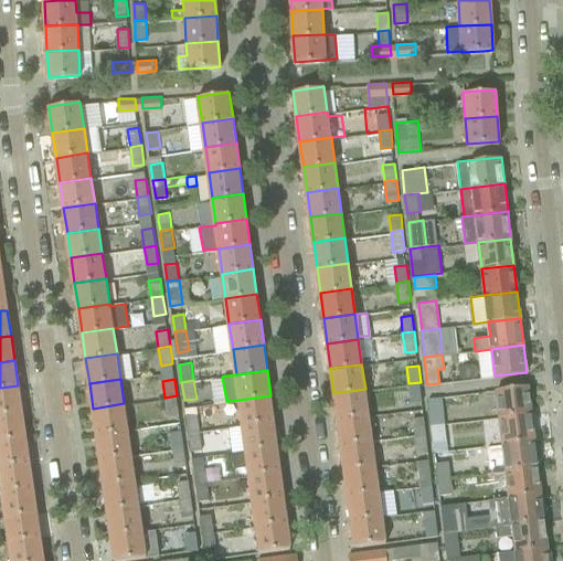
[(421,382),(409,383),(411,403),(423,402),(421,382)]
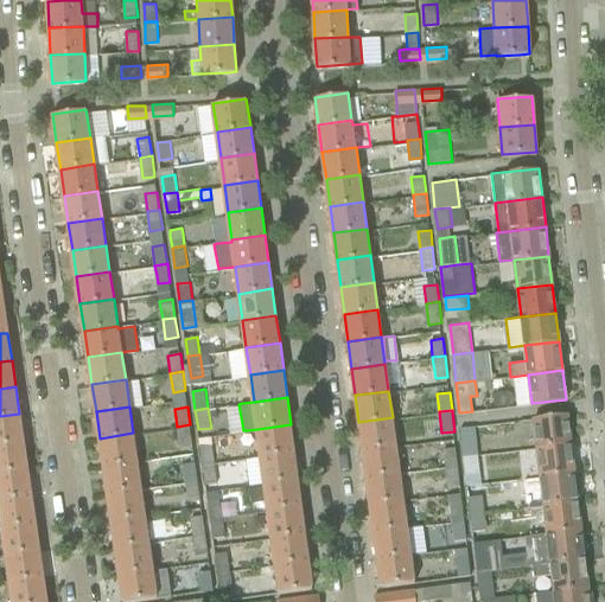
[(533,416),(536,446),(571,442),(567,412),(533,416)]
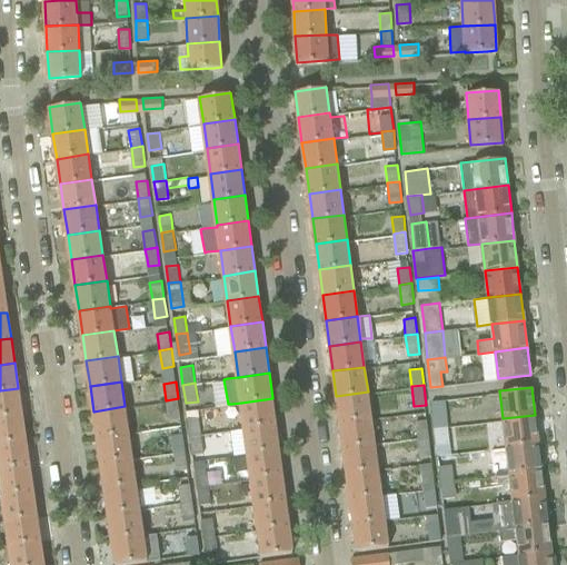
[(0,390),(0,416),(22,414),(18,388),(0,390)]
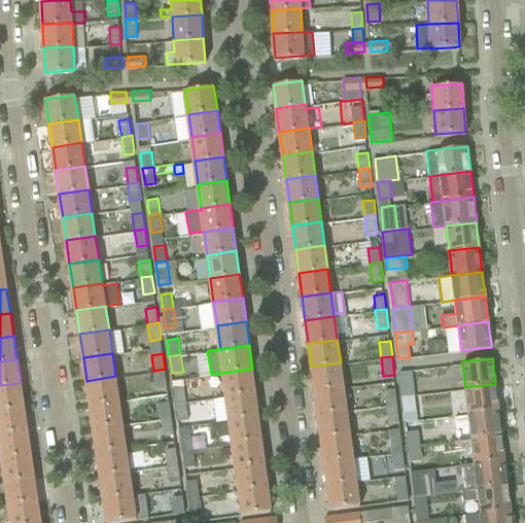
[(311,367),(315,390),(344,386),(341,362),(311,367)]
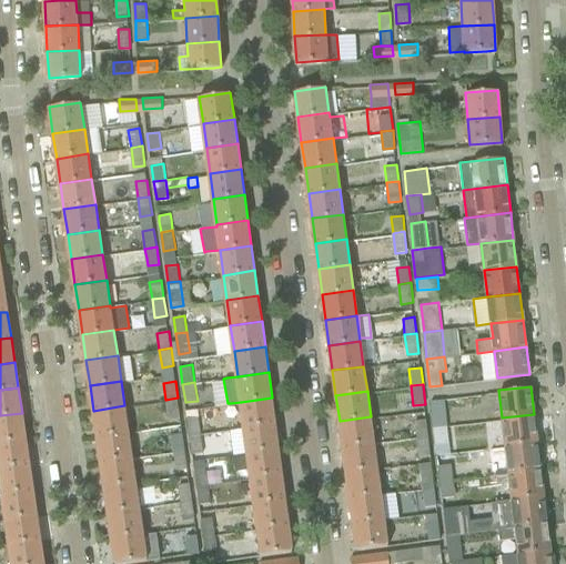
[(178,398),(165,400),(169,420),(181,418),(178,398)]
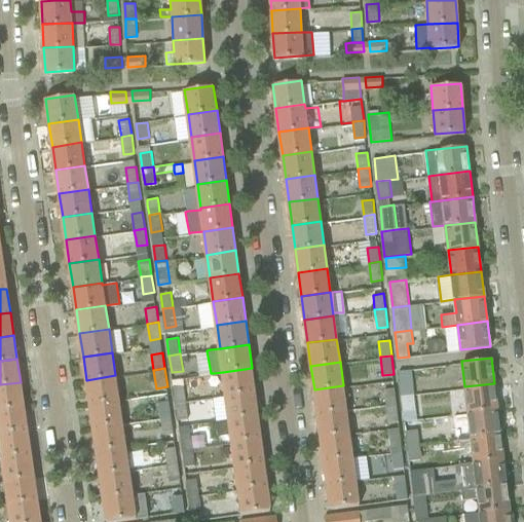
[(223,372),(226,395),(255,390),(252,368),(223,372)]
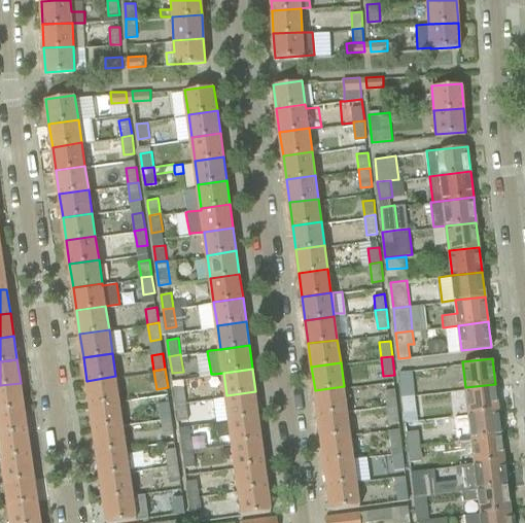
[(86,381),(90,404),(119,399),(115,376),(86,381)]
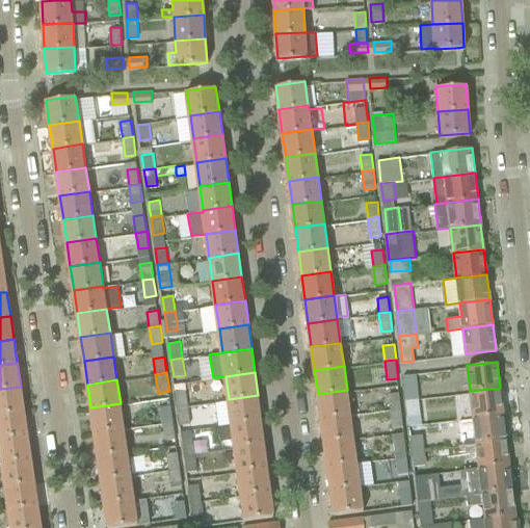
[(418,381),(405,383),(406,399),(419,397),(418,381)]
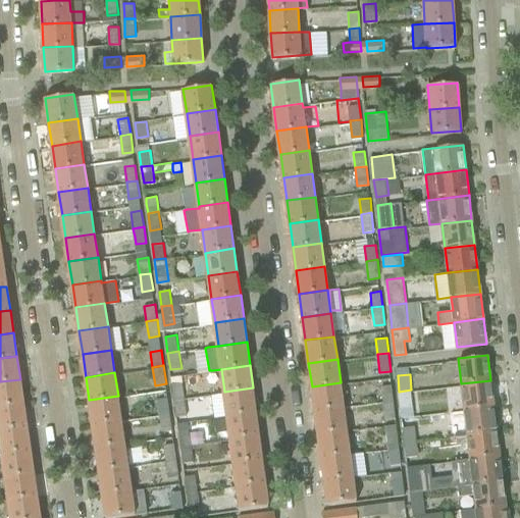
[(0,381),(0,406),(23,403),(20,379),(0,381)]
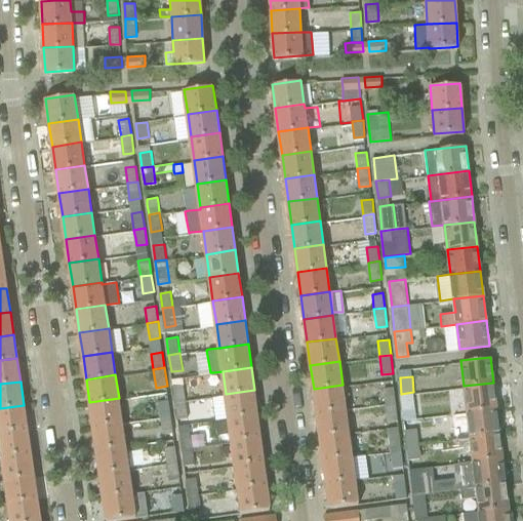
[(464,386),(467,411),(496,407),(493,383),(464,386)]
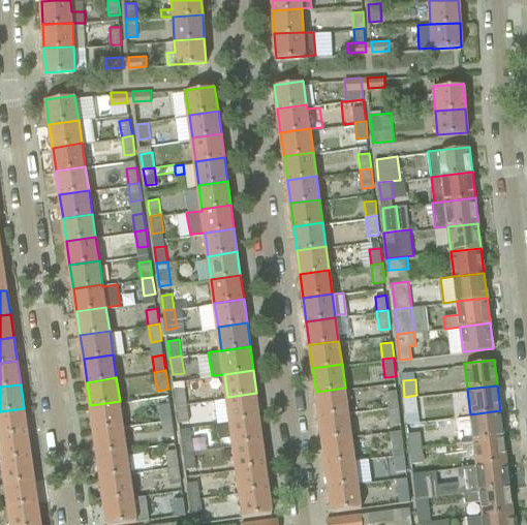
[(175,388),(177,405),(189,403),(186,387),(175,388)]
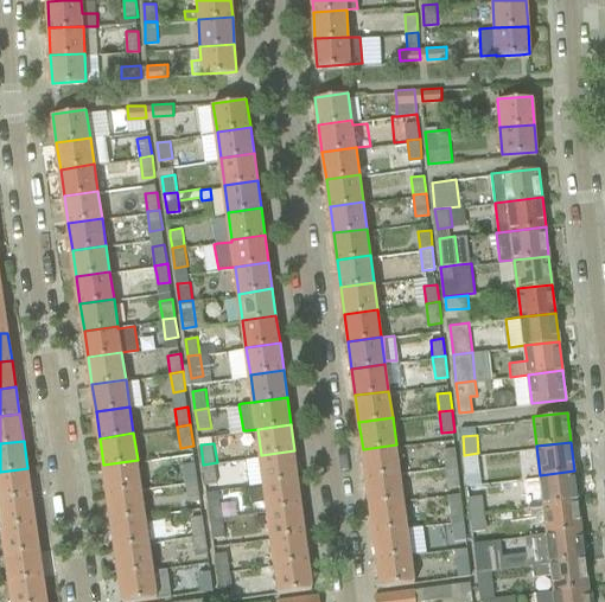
[(363,449),(367,476),(400,472),(396,444),(363,449)]
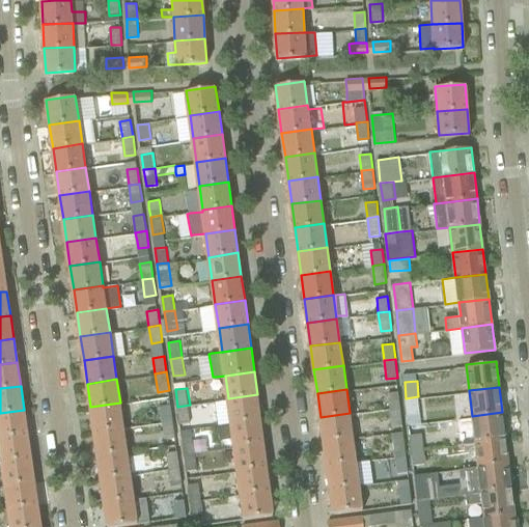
[(387,392),(389,408),(400,406),(398,391),(387,392)]
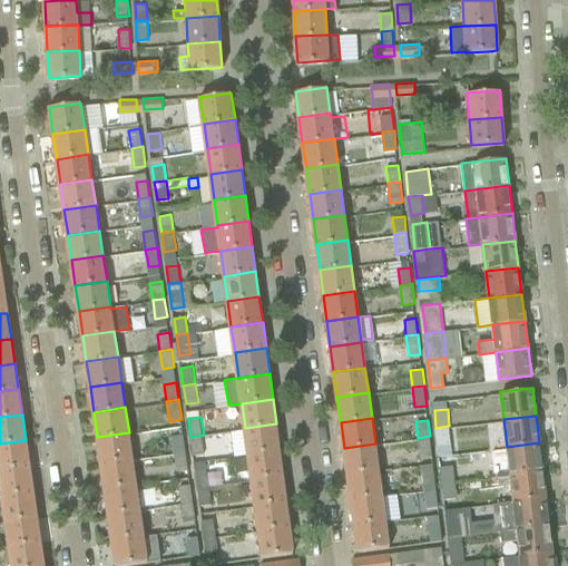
[(245,428),(248,454),(280,449),(276,423),(245,428)]
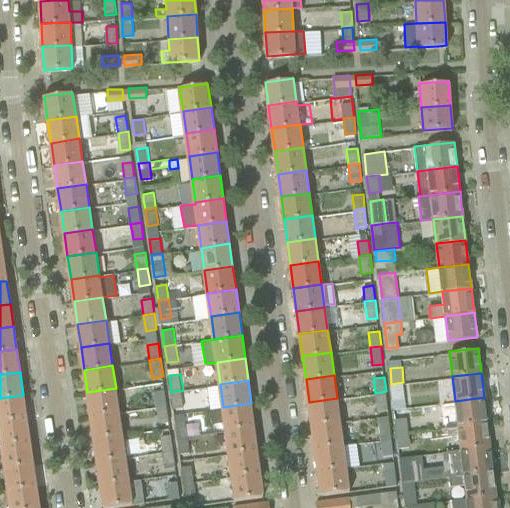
[(403,382),(391,384),(393,400),(405,398),(403,382)]
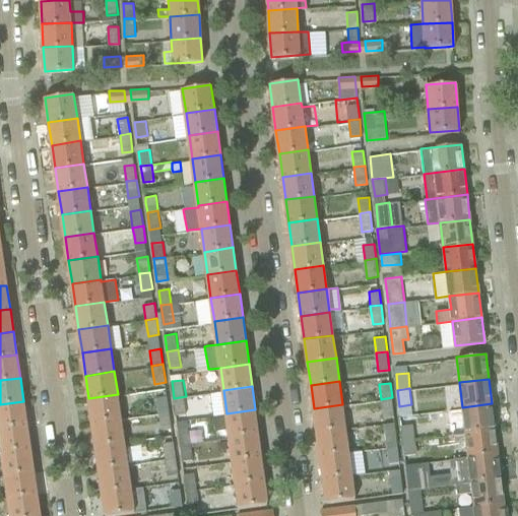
[(88,398),(92,422),(121,417),(118,394),(88,398)]
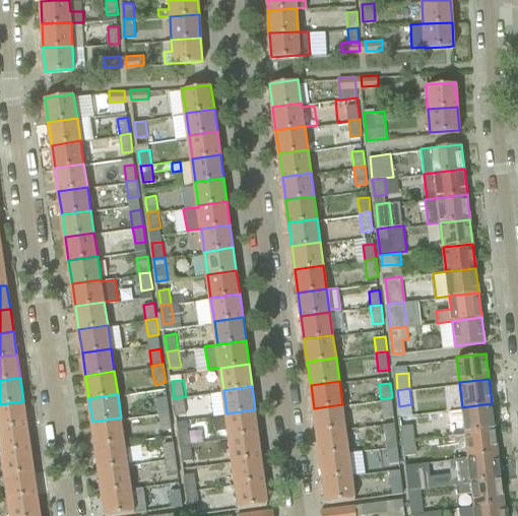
[(168,395),(156,397),(158,411),(170,410),(168,395)]
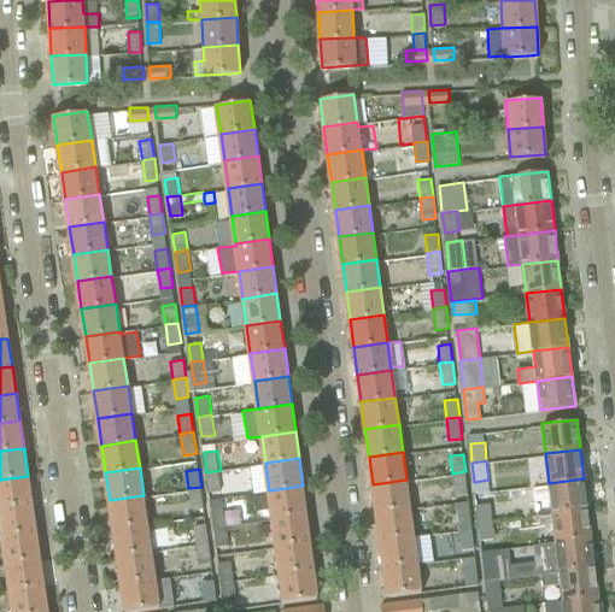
[(221,470),(206,472),(210,490),(223,488),(221,470)]
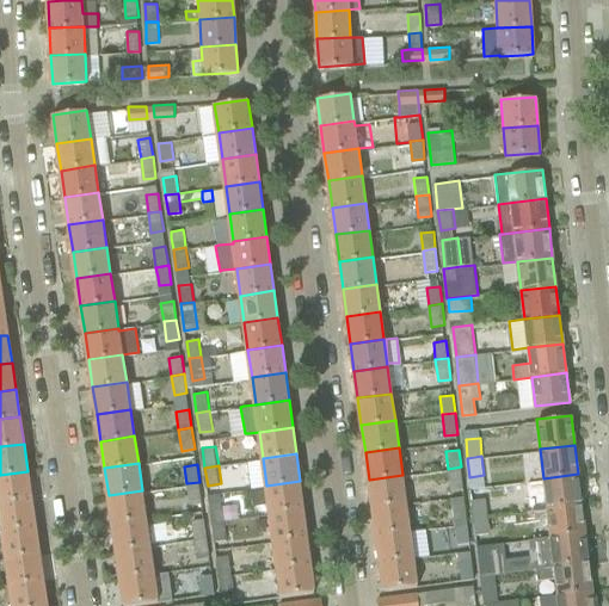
[(461,467),(448,469),(450,490),(463,489),(461,467)]
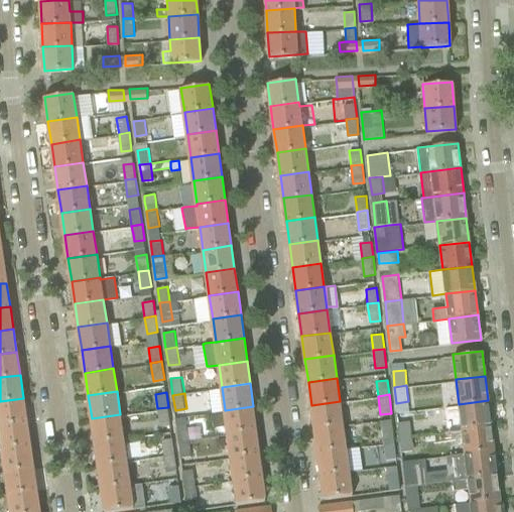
[(0,401),(0,424),(26,421),(23,398),(0,401)]
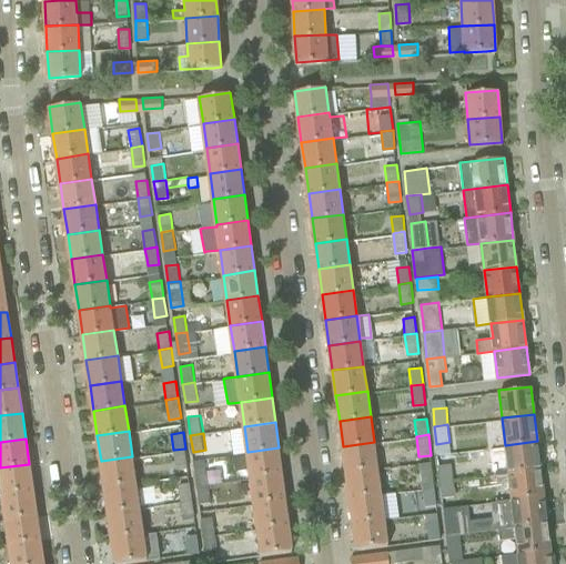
[(505,445),(508,472),(541,467),(537,441),(505,445)]
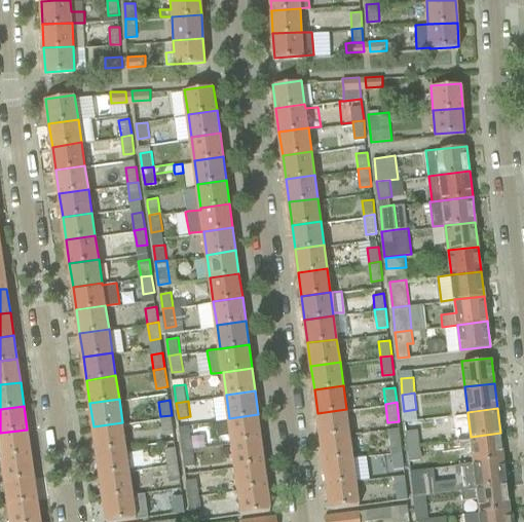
[(346,409),(317,413),(321,437),(349,433),(346,409)]
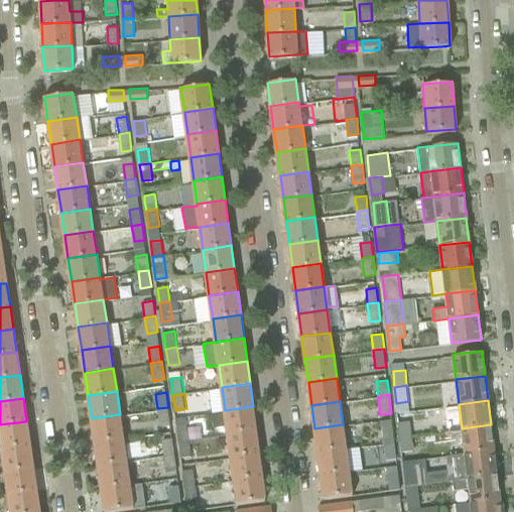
[(225,410),(212,412),(214,426),(227,424),(228,433),(256,429),(253,406),(225,410)]
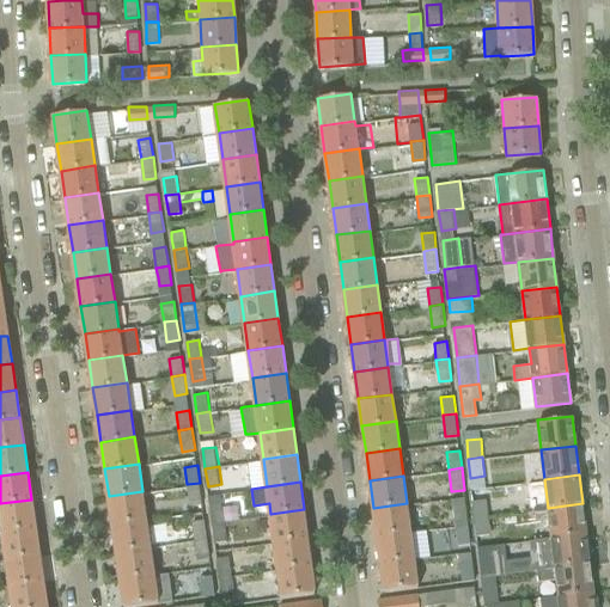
[(200,483),(187,484),(190,506),(202,503),(200,483)]
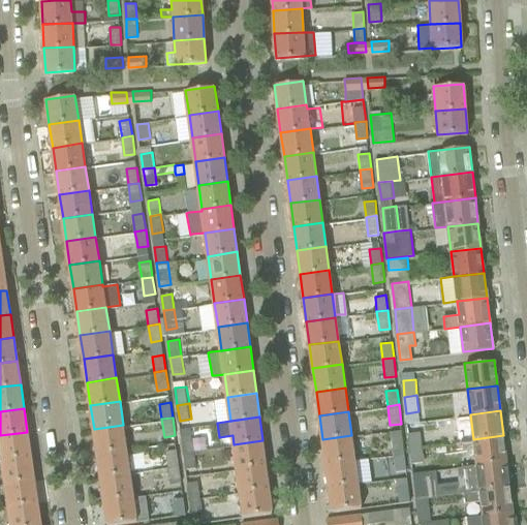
[(94,429),(97,453),(126,448),(123,425),(94,429)]
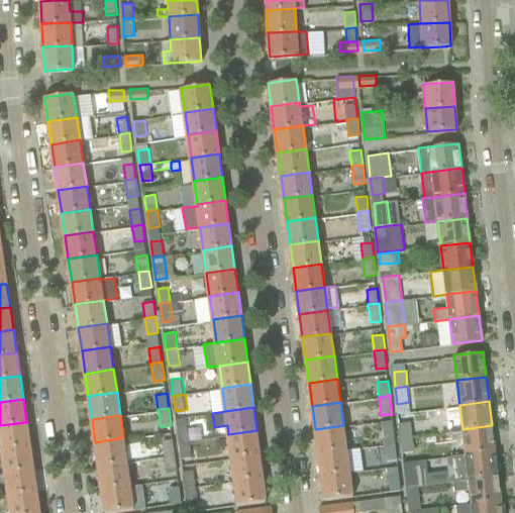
[(381,422),(384,443),(395,441),(393,421),(381,422)]
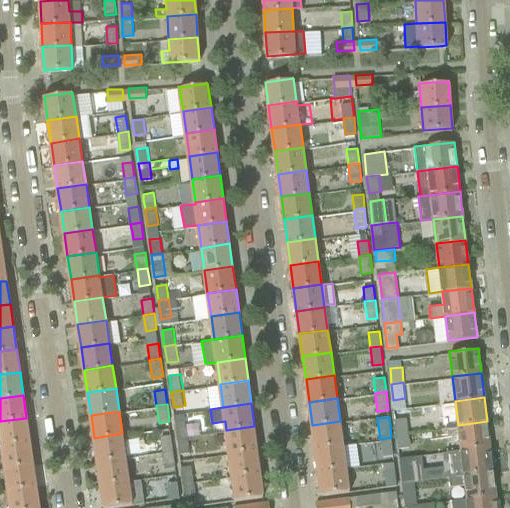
[(0,421),(0,434),(2,445),(30,441),(26,418),(0,421)]
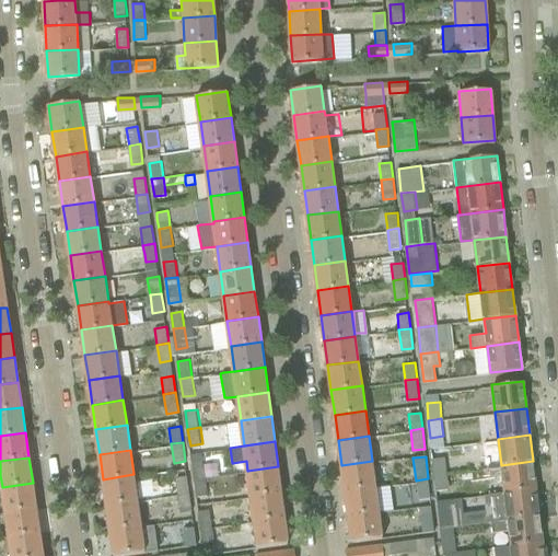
[(445,458),(433,459),(434,473),(448,472),(445,458)]
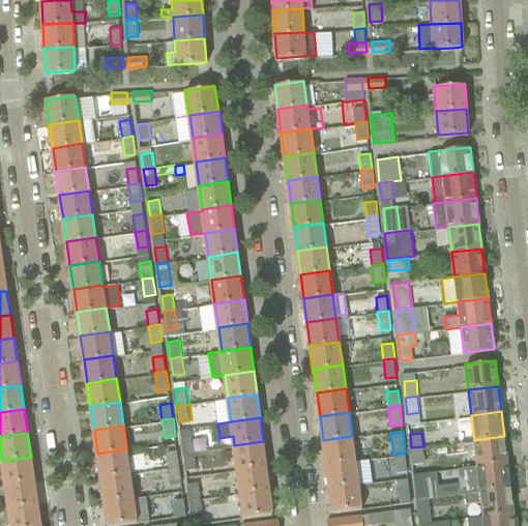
[(323,440),(326,463),(355,460),(352,436),(323,440)]
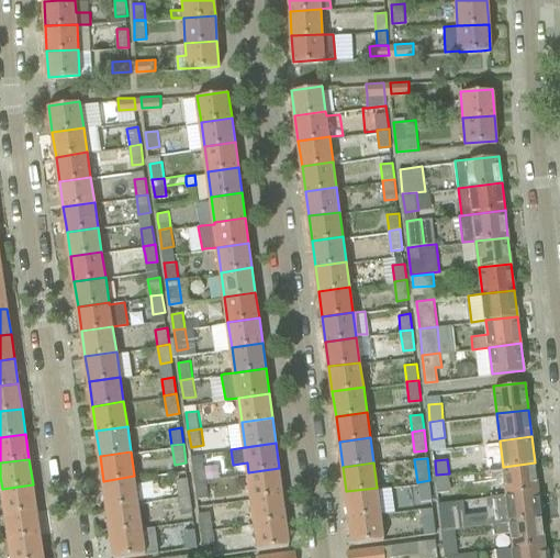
[(503,467),(506,493),(538,489),(535,462),(503,467)]
